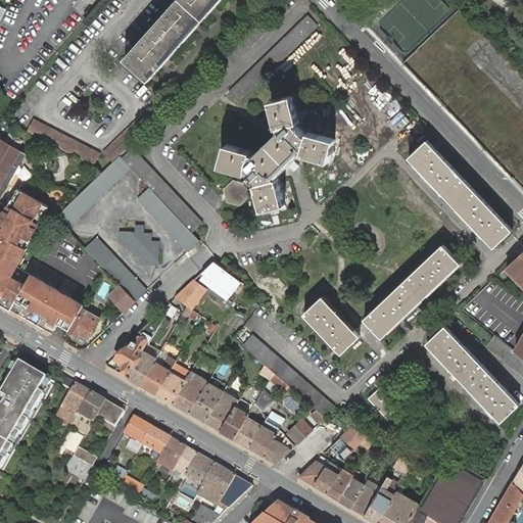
[(178,0),(126,59),(150,81),(160,68),(221,0),(178,0)]
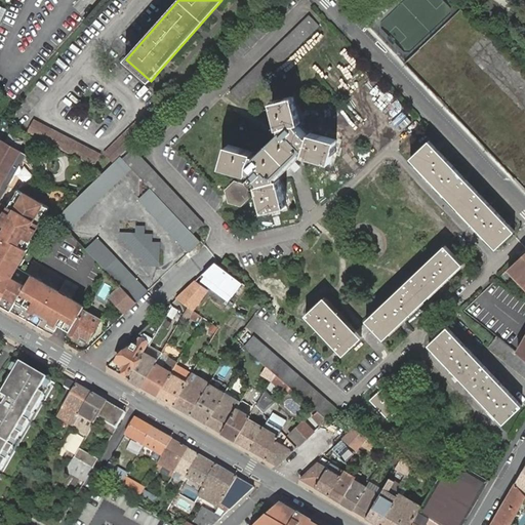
[(230,92),(240,103),(319,26),(309,14),(230,92)]
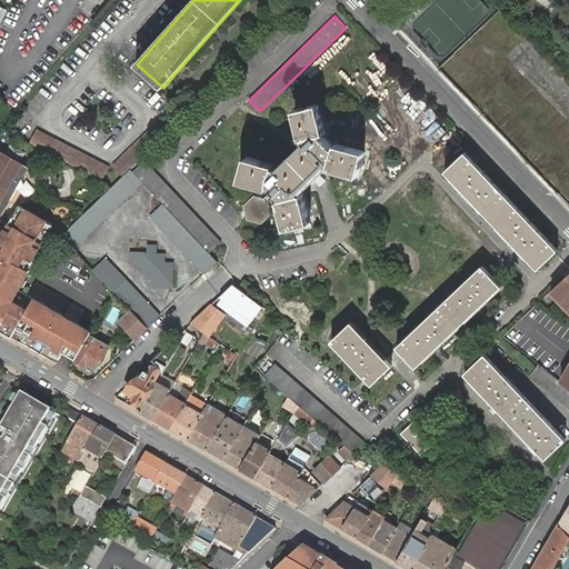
[(279,199),(287,228),(310,222),(303,195),(302,193),(301,195),(300,190),(327,165),(330,165),(330,167),(331,167),(358,176),(365,152),(337,145),(336,148),(333,147),(322,136),(322,133),(326,132),(318,105),(295,110),(302,139),(305,138),(306,141),(278,168),(275,167),(275,165),(247,157),(240,180),(269,189),(270,185),(272,186),(276,189),(265,199),(255,197),(245,207),(248,219),(261,223),(271,213),(268,203),(279,192),(281,196),(282,199),(279,199)]
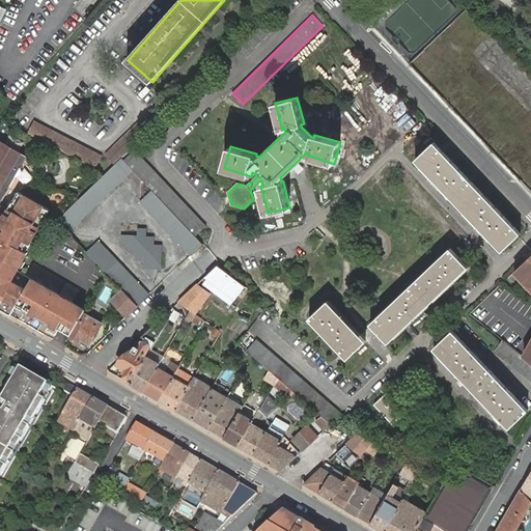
[(137,124),(106,156),(115,165),(120,160),(122,158),(134,146),(143,137),(150,131),(155,126),(145,116),(137,124)]
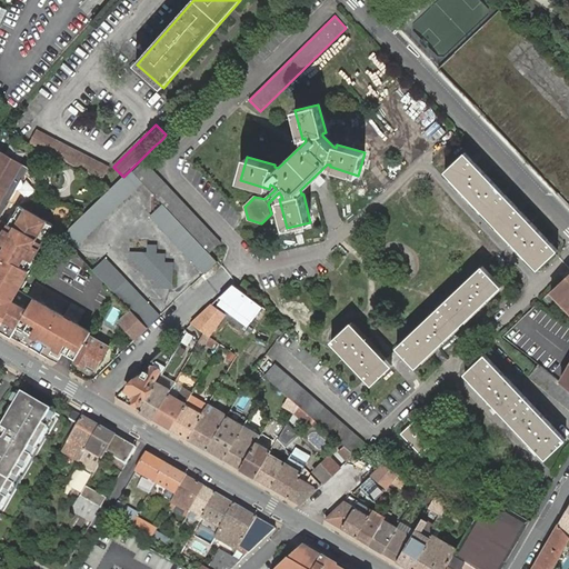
[(110,167),(37,129),(30,143),(103,180),(110,167)]
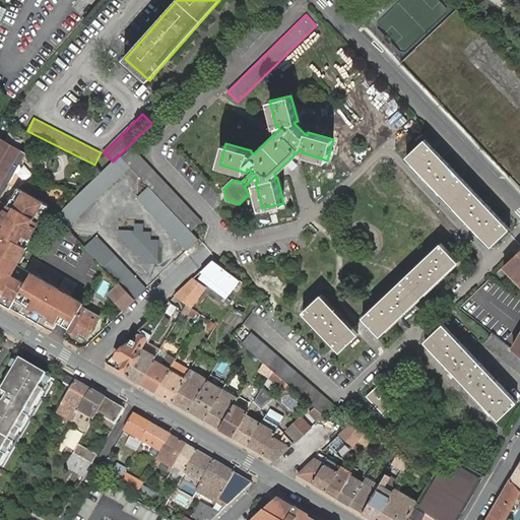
[(0,137),(0,219),(8,206),(0,200),(0,198),(26,153),(0,137)]
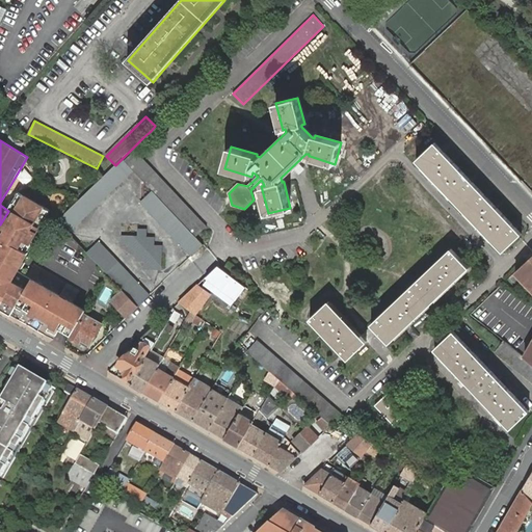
[(417,160),(503,250),(521,234),(435,143),(417,160)]
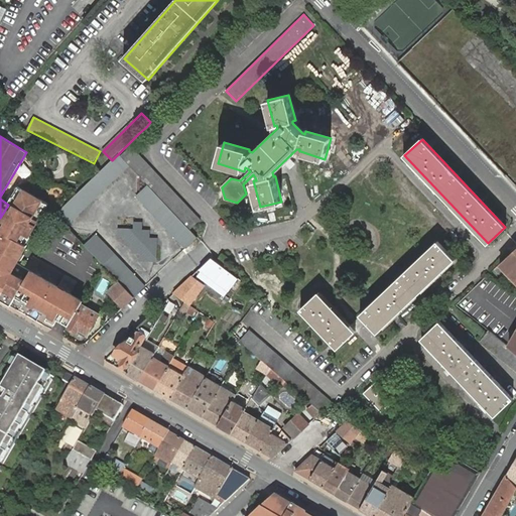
[(132,145),(120,155),(129,164),(147,184),(155,192),(176,216),(182,221),(189,229),(201,219),(132,145)]
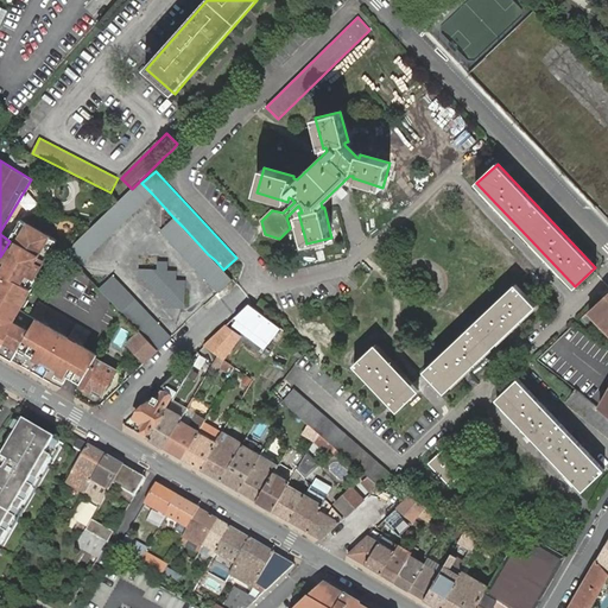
[(141,183),(140,181),(138,183),(121,198),(65,252),(70,258),(78,266),(152,194),(141,183)]
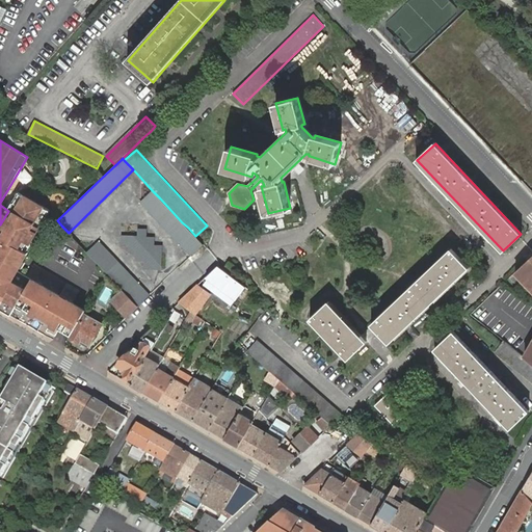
[(17,179),(27,186),(33,176),(24,168),(17,179)]
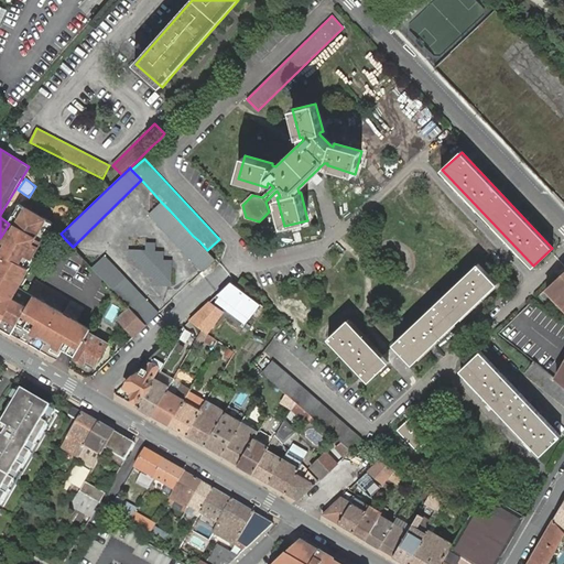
[(203,271),(215,259),(207,250),(199,241),(193,236),(170,210),(161,202),(149,213),(203,271)]
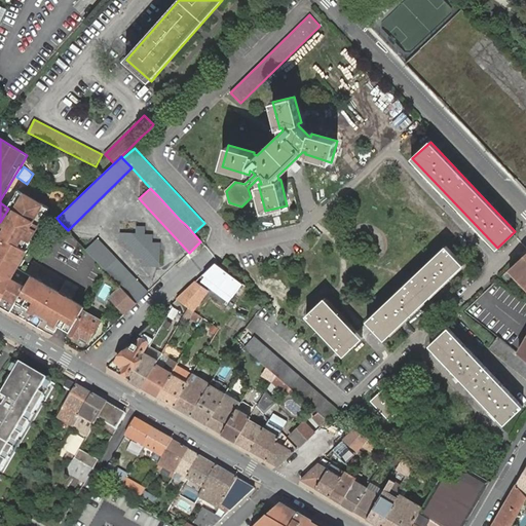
[(0,233),(2,235),(26,249),(49,209),(19,191),(8,209),(0,222),(0,233)]
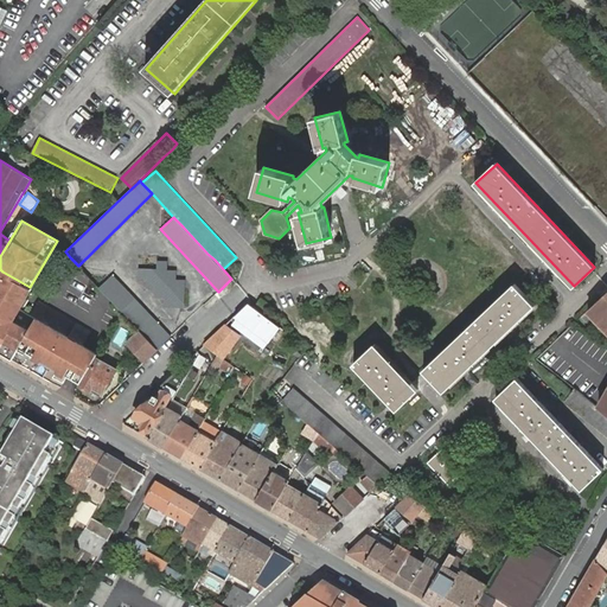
[(165,298),(165,306),(184,307),(185,280),(176,280),(176,270),(167,270),(167,261),(158,261),(158,270),(139,269),(138,279),(147,279),(147,288),(157,288),(155,298),(165,298)]
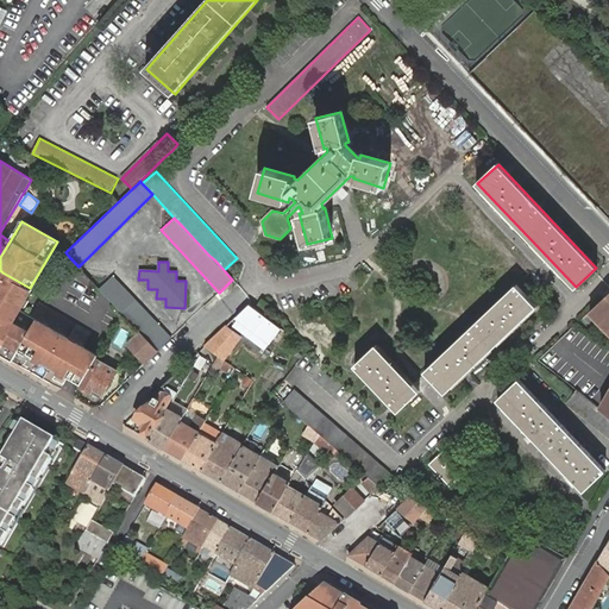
[(0,315),(30,288),(2,272),(0,276),(0,315)]
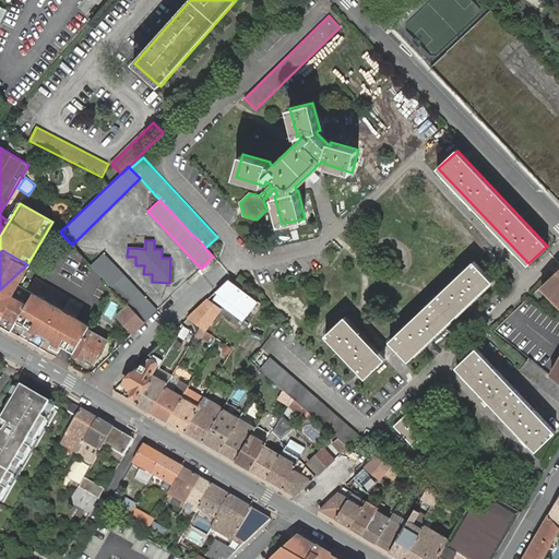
[(129,305),(145,322),(157,310),(104,253),(91,264),(113,287),(129,305)]
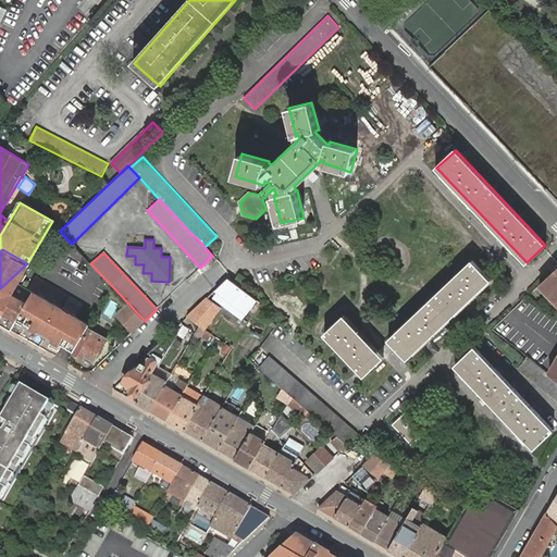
[(390,339),(395,346),(407,359),(491,280),(472,261),(388,339),(390,339)]
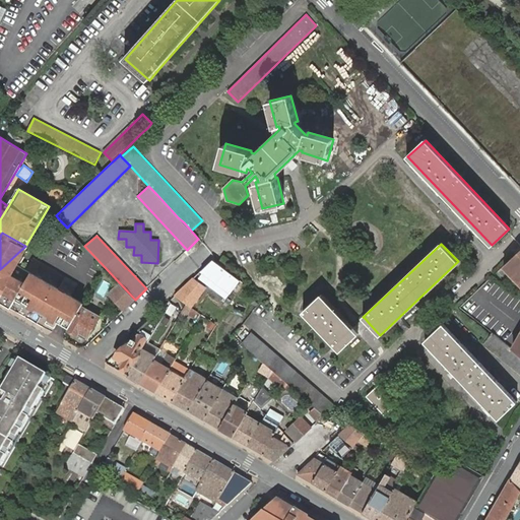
[(0,302),(53,333),(60,321),(70,327),(79,311),(82,306),(83,304),(71,296),(77,284),(64,276),(58,288),(56,287),(63,275),(33,258),(26,270),(17,264),(27,247),(25,246),(0,269),(0,302)]
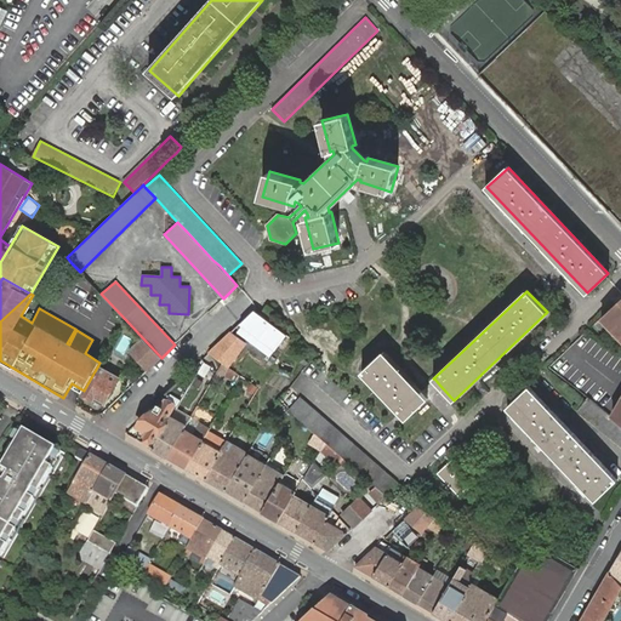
[(620,298),(602,317),(620,336),(620,405),(614,417),(620,423),(620,298)]
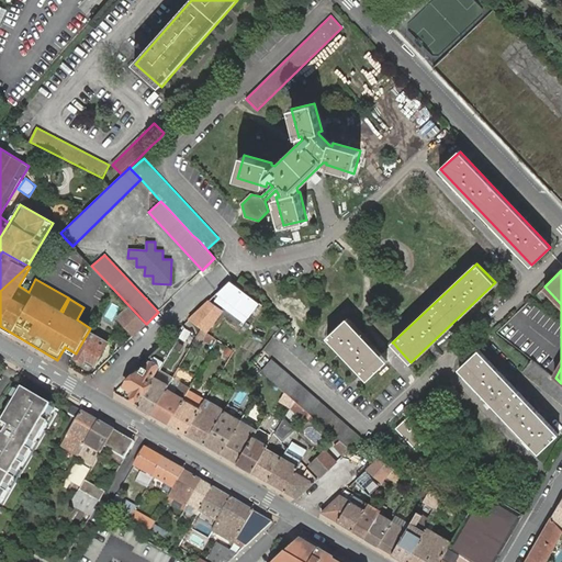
[(235,284),(244,291),(250,282),(242,277),(237,282),(235,284)]
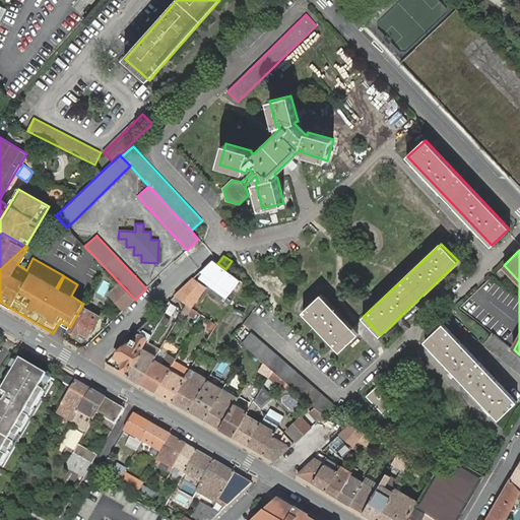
[(239,280),(240,280),(225,269),(217,263),(212,260),(201,271),(230,293),(231,291),(236,297),(244,284),(239,280)]
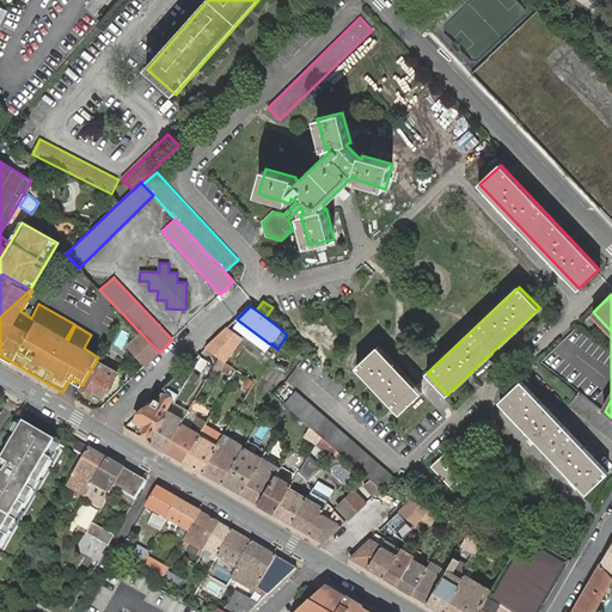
[(224,361),(225,361),(243,337),(228,326),(206,347),(207,348),(219,357),(224,361)]
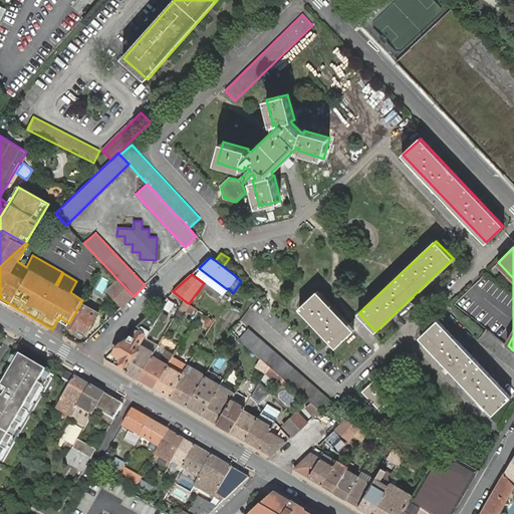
[(106,291),(121,306),(134,296),(118,280),(106,291)]
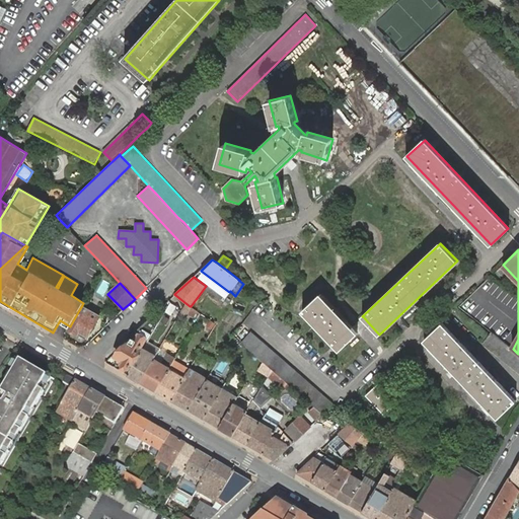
[(358,334),(357,332),(352,327),(320,294),(303,311),(340,350),(358,334)]
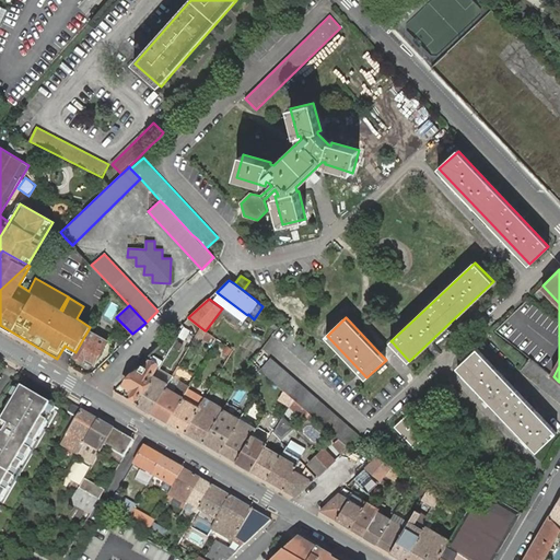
[(190,330),(185,327),(179,336),(185,340),(190,330)]
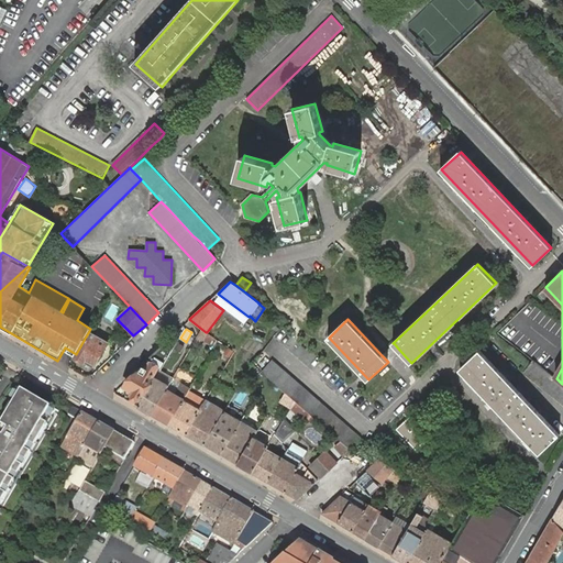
[(201,329),(195,341),(202,345),(209,334),(207,332),(206,332),(201,329)]
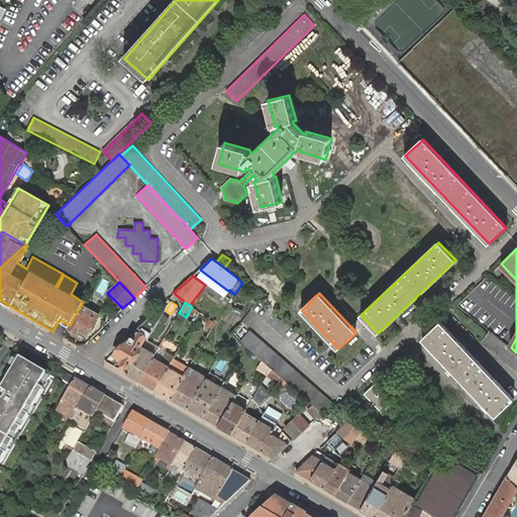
[(70,325),(68,327),(78,333),(79,330),(87,334),(96,319),(99,314),(86,307),(82,304),(79,309),(70,325)]
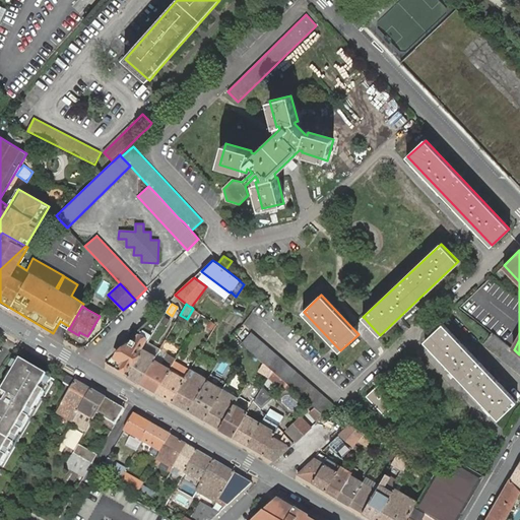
[(363,328),(369,323),(364,317),(358,323),(352,328),(358,333),(363,328)]
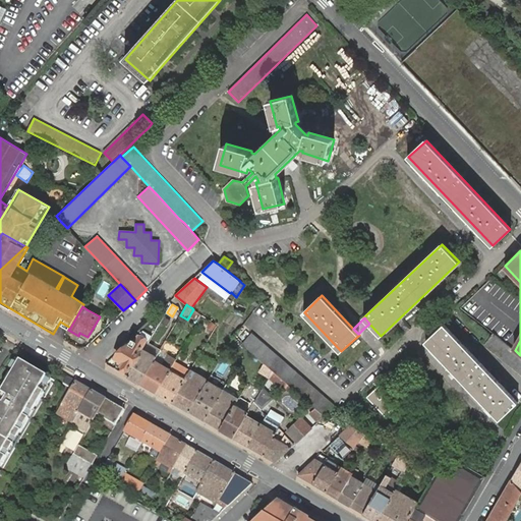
[(150,341),(160,324),(157,322),(151,319),(140,329),(142,331),(147,333),(145,337),(139,335),(136,341),(134,340),(132,340),(131,342),(115,357),(117,358),(124,362),(123,364),(129,368),(136,358),(147,339),(149,340),(150,341)]
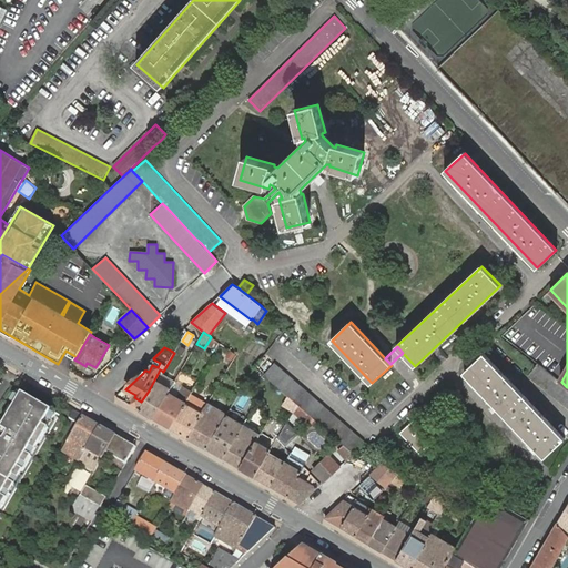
[(225,357),(233,361),(236,355),(230,351),(225,357)]
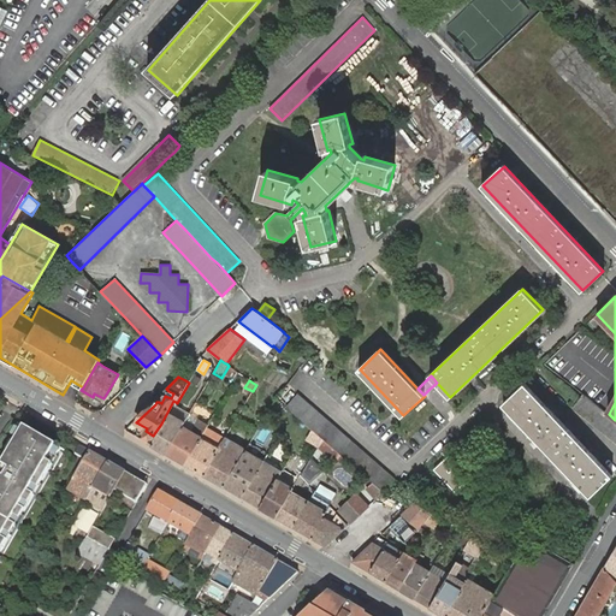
[(503,403),(591,496),(612,475),(525,384),(503,403)]
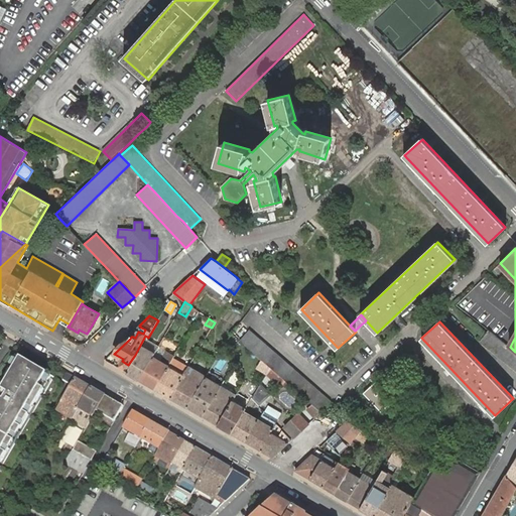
[(310,402),(321,412),(331,401),(249,330),(240,341),(270,367),(272,369),(286,381),(310,402)]
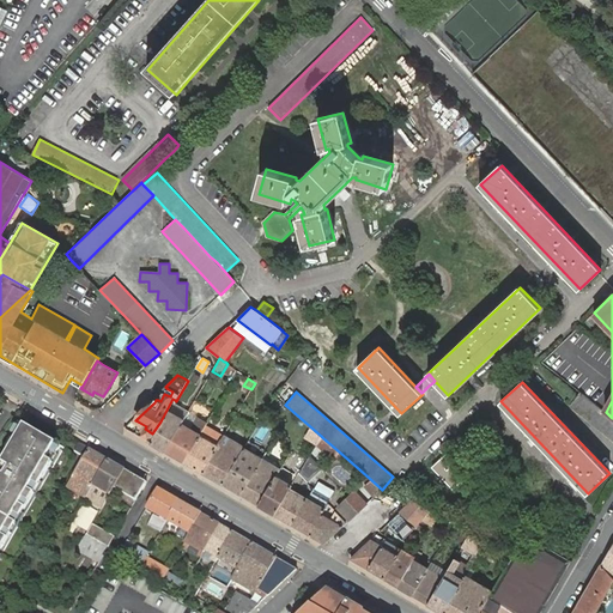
[(588,398),(581,392),(569,405),(612,439),(612,418),(606,412),(588,398)]
